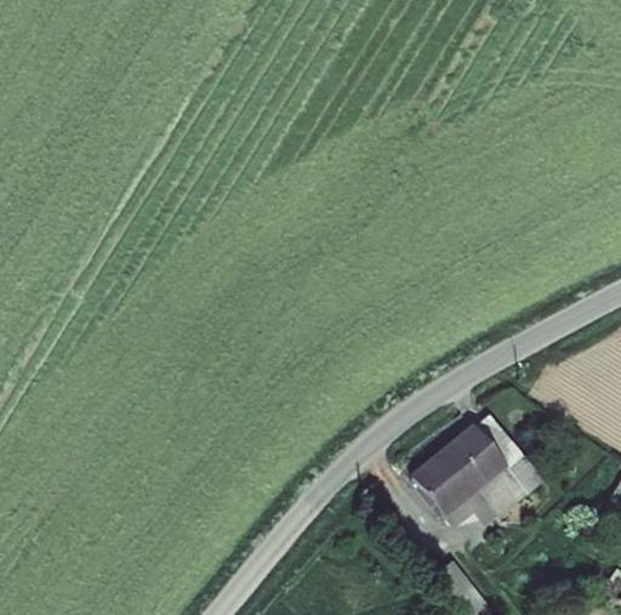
[(489,414),(473,426),(507,467),(445,518),(454,528),(473,512),(489,527),(543,479),(489,414)]
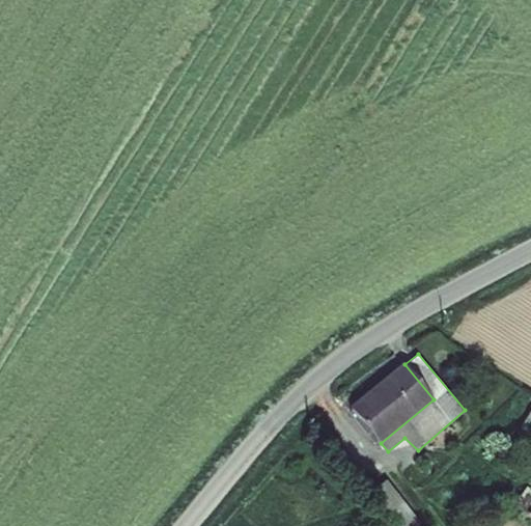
[(404,364),(402,362),(350,407),(380,444),(381,443),(434,399),(404,364)]
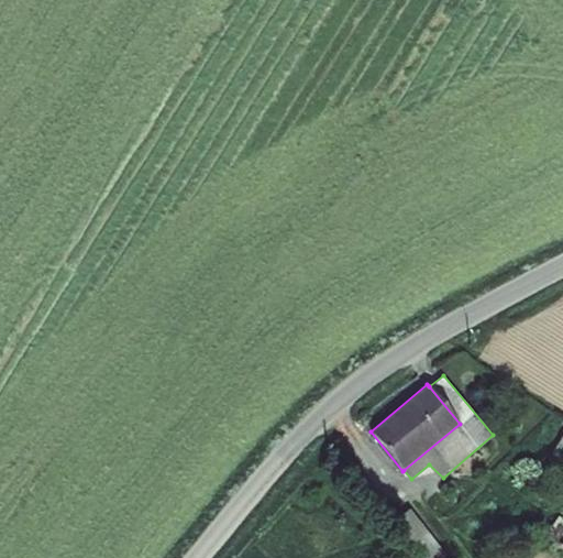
[(562,428),(551,455),(562,459),(562,428)]
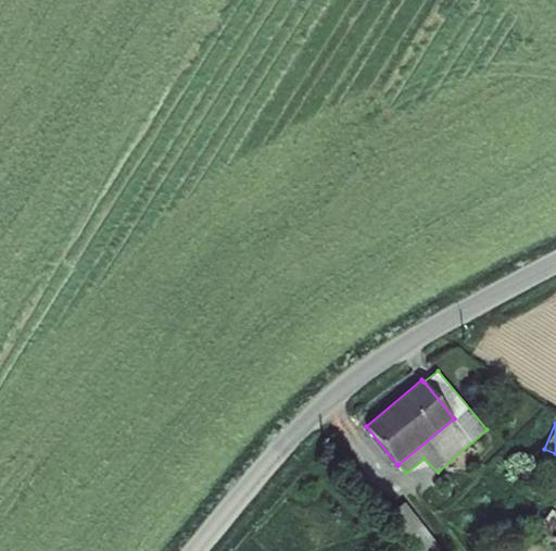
[(404,500),(391,512),(421,550),(431,550),(439,546),(441,543),(404,500)]
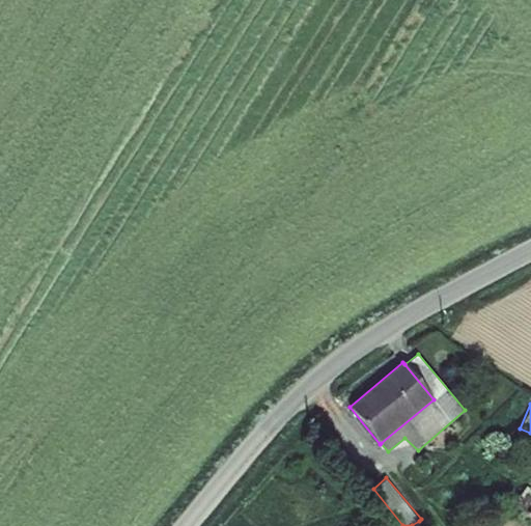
[(530,487),(524,482),(512,503),(530,514),(530,487)]
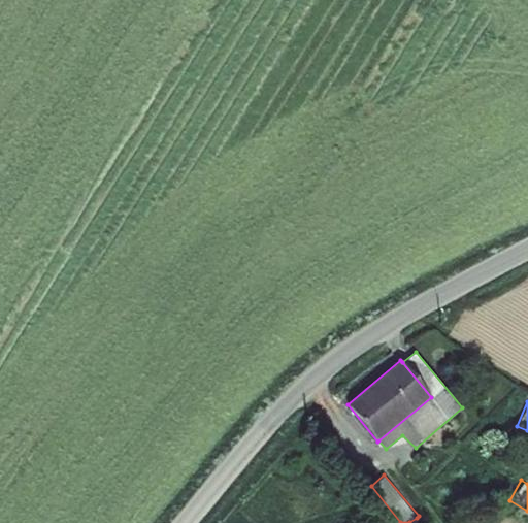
All buildings are outlined.
